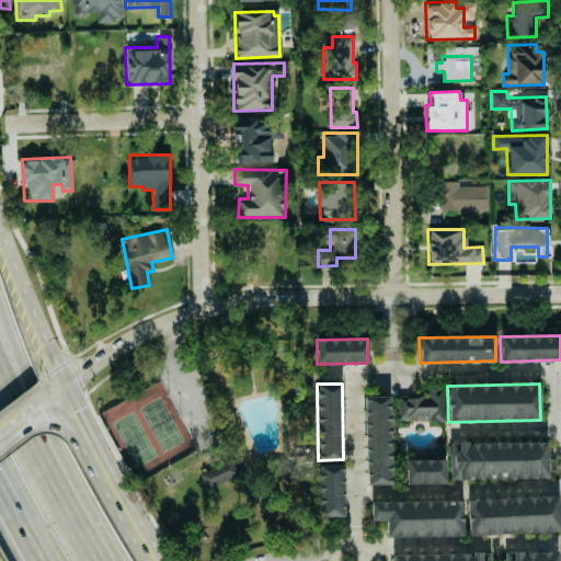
[(443,422),(444,388),(427,388),(427,398),(401,397),(400,416),(427,418),(427,421),(443,422)]
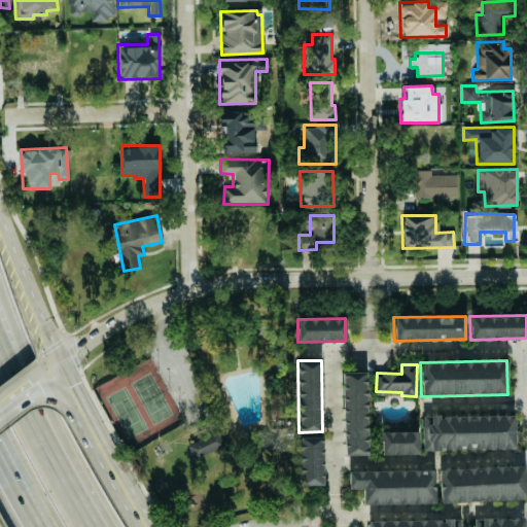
[(344,455),(367,455),(365,372),(342,372),(344,455)]
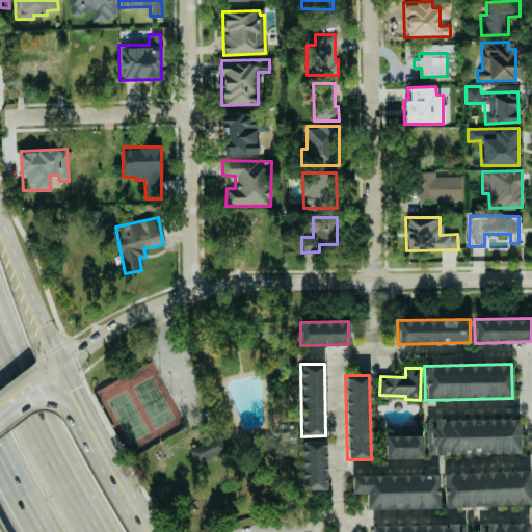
[(519,453),(519,419),(427,420),(427,454),(519,453)]
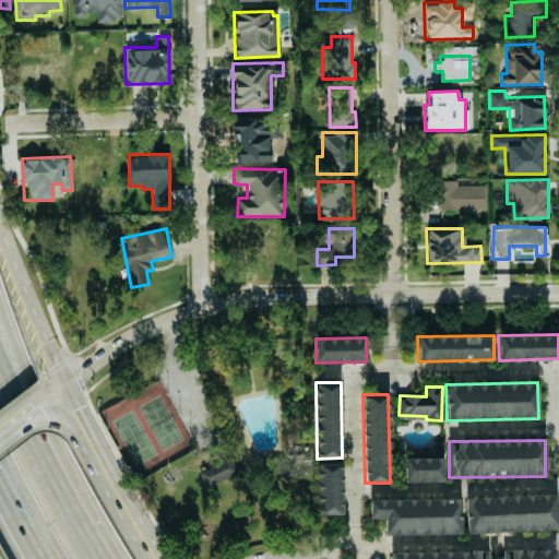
[(442,456),(404,458),(404,483),(443,482),(442,456)]
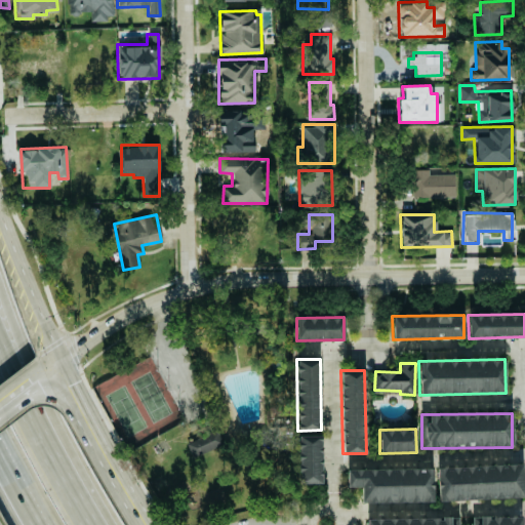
[(186,441),(191,456),(224,445),(218,430),(186,441)]
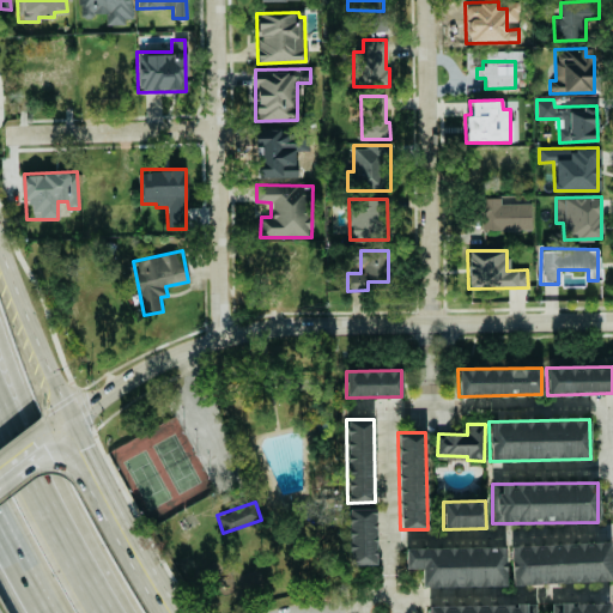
[(375,508),(349,509),(349,565),(376,564),(375,508)]
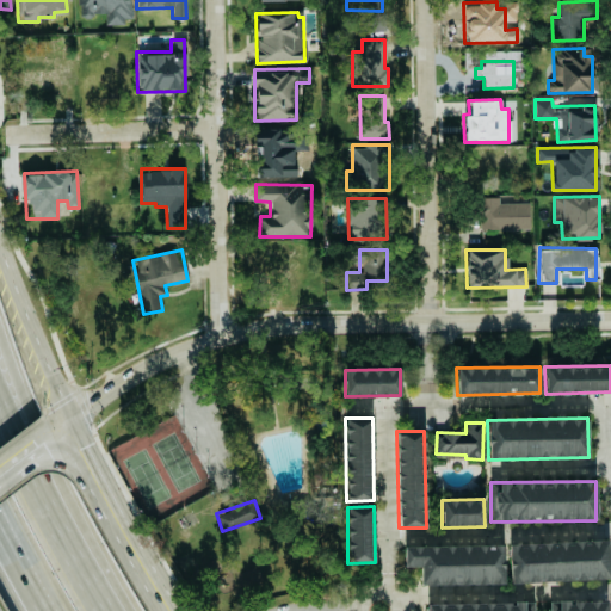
[(510,582),(609,579),(608,539),(508,543),(510,582)]
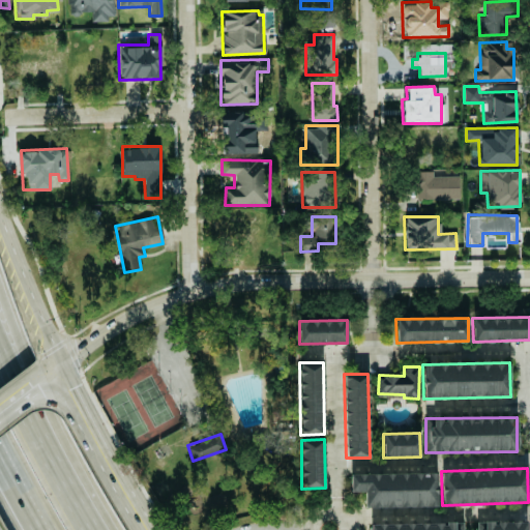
[(364,507),(437,505),(436,472),(350,473),(351,492),(364,491),(364,507)]
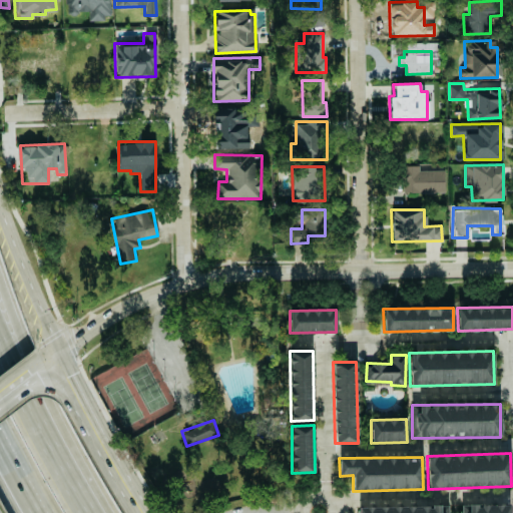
[(509,512),(509,504),(460,505),(460,512),(509,512)]
